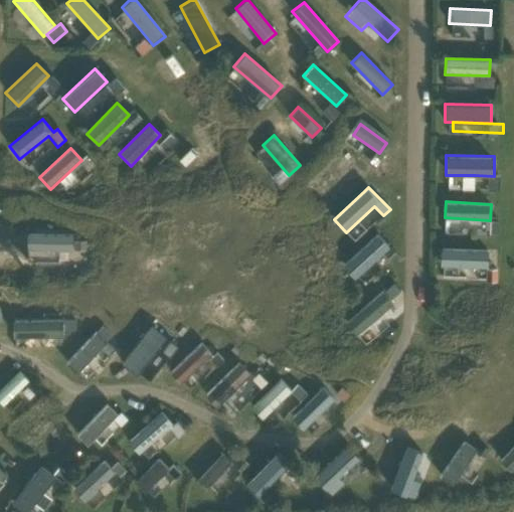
[(390,246),(377,233),(343,268),(355,281),(390,246)]
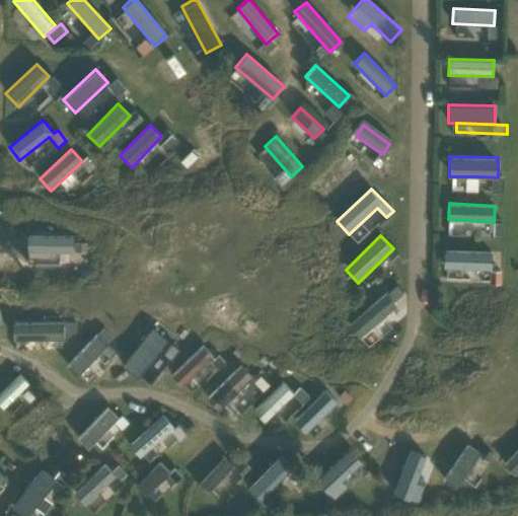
[(7,241),(1,251),(6,255),(0,266),(0,274),(2,275),(17,247),(7,241)]
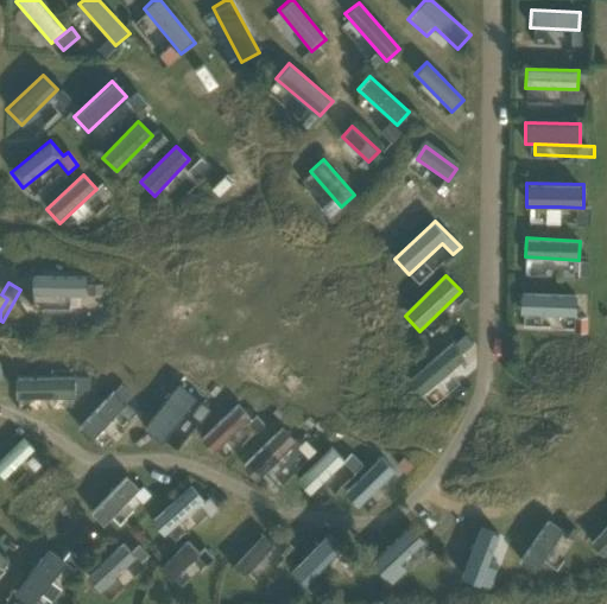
[(577,294),(520,293),(519,315),(576,316),(577,294)]
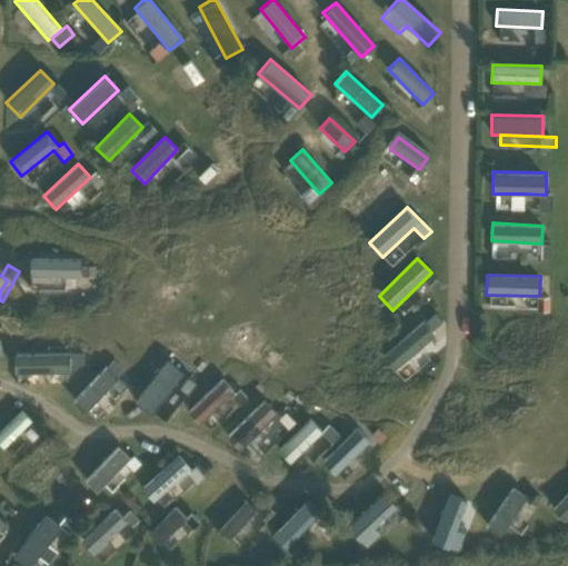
[(436,336),(422,321),(381,358),(395,373),(436,336)]
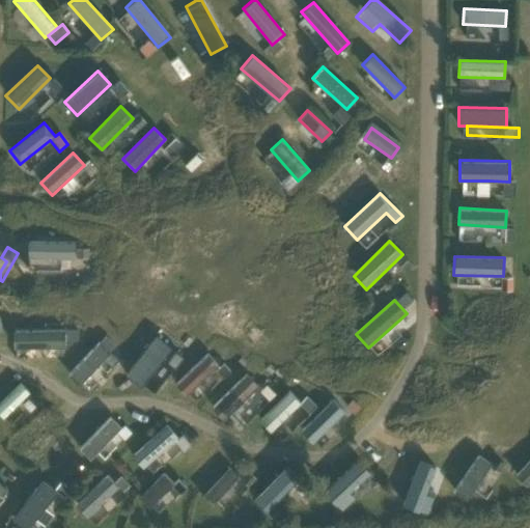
[(80,342),(80,332),(12,332),(12,349),(66,349),(66,342),(80,342)]
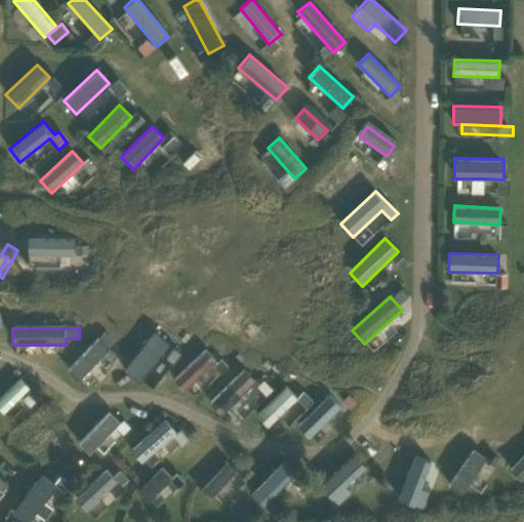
[(173,346),(160,333),(128,366),(149,386),(160,375),(152,367),(173,346)]
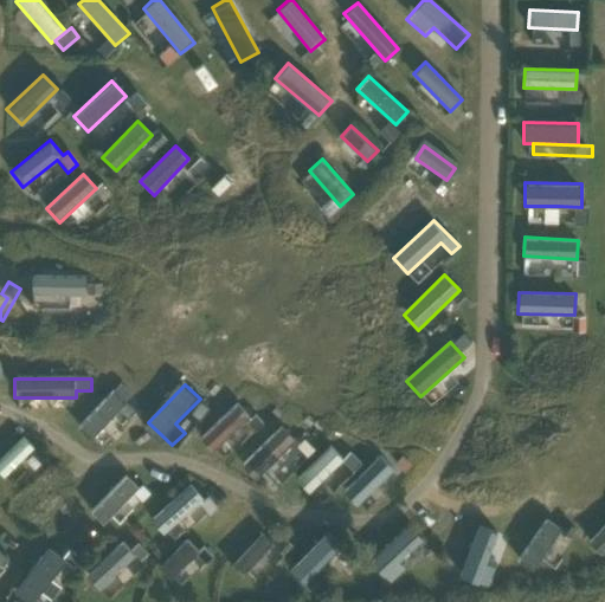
[(137,413),(113,389),(77,426),(91,440),(118,412),(129,421),(137,413)]
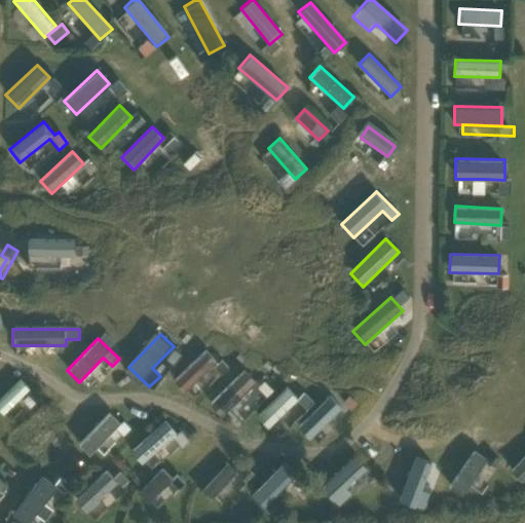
[(217,363),(207,350),(174,380),(184,391),(217,363)]
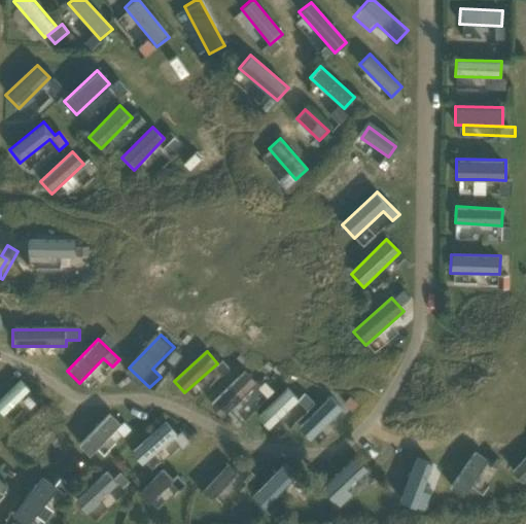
[(257,385),(243,370),(208,404),(223,418),(257,385)]
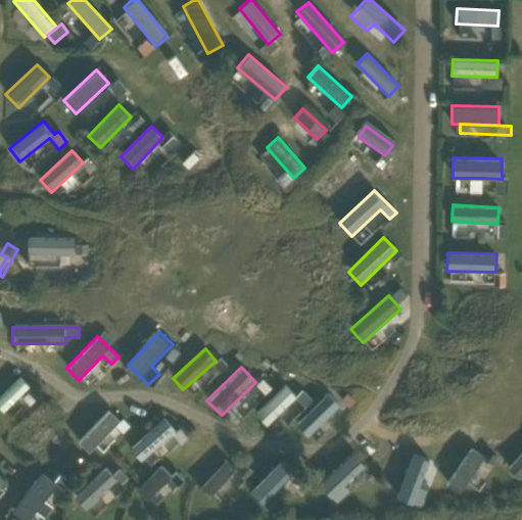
[(31,389),(20,379),(0,397),(0,409),(5,414),(31,389)]
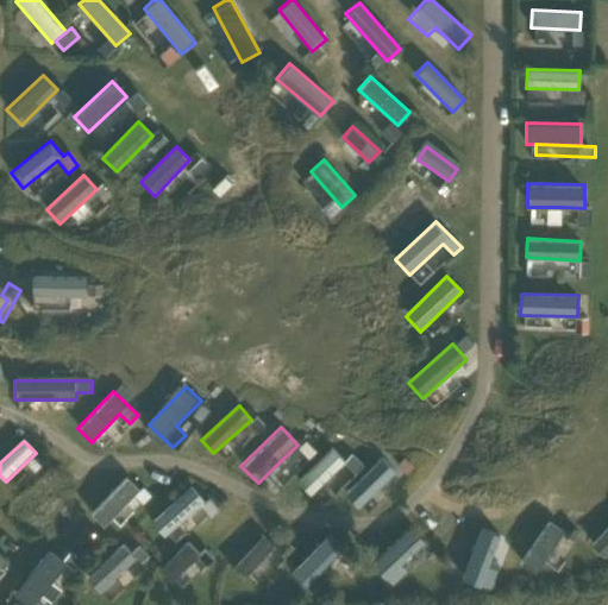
[(345,462),(331,448),(298,481),(312,496),(345,462)]
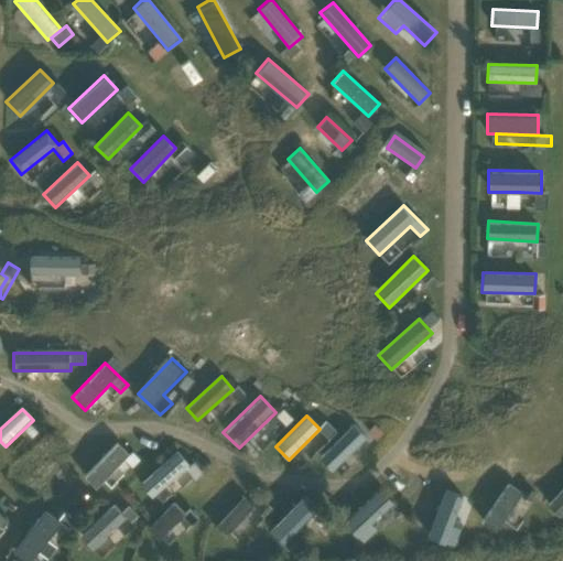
[(367,437),(354,424),(321,456),(333,470),(367,437)]
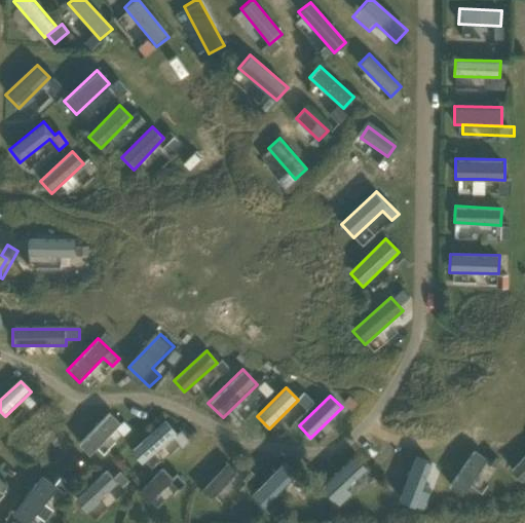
[(346,409),(316,433),(323,440),(351,416),(346,409)]
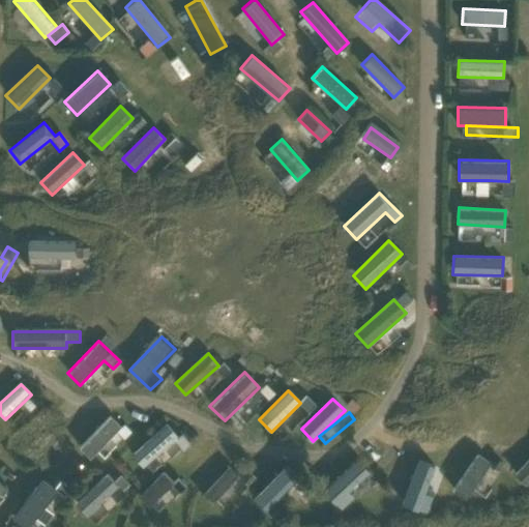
[(122,429),(111,417),(79,446),(90,458),(122,429)]
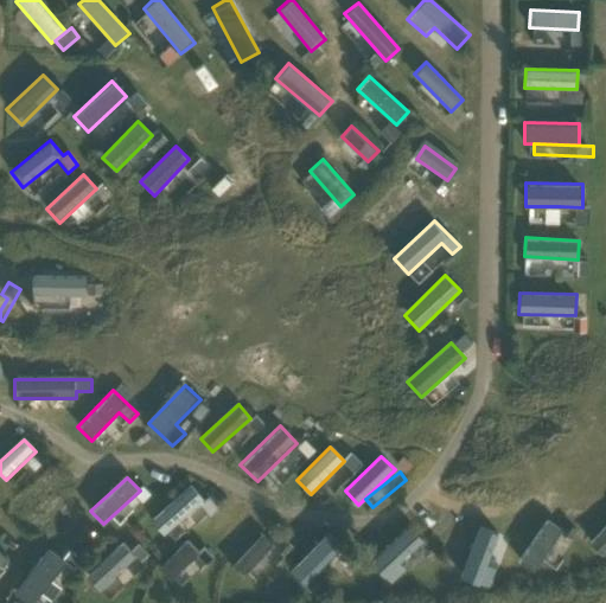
[(204,501),(190,485),(151,519),(165,536),(204,501)]
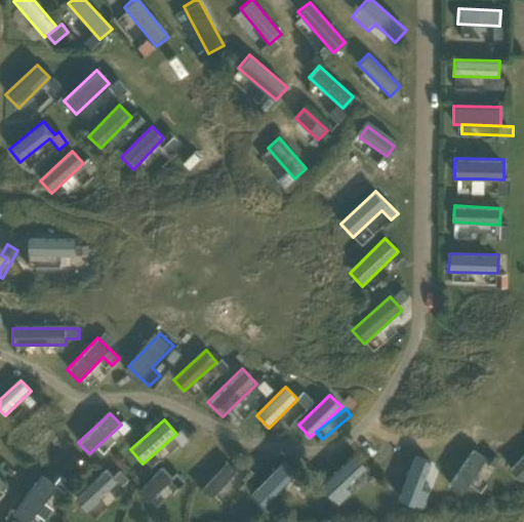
[(486,458),(473,450),(448,486),(461,495),(486,458)]
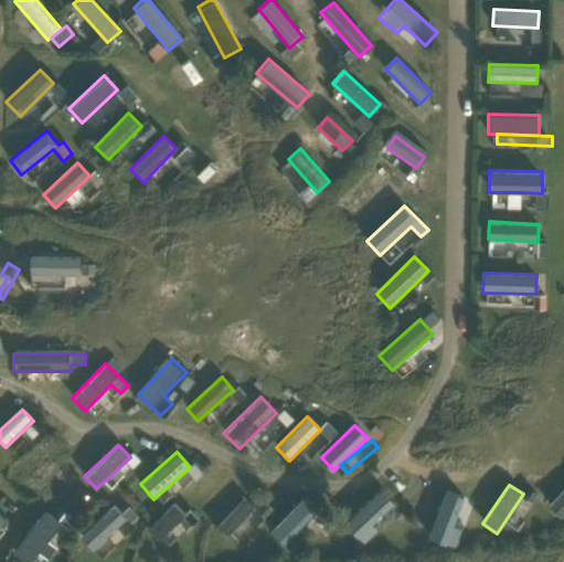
[(394,502),(382,489),(344,522),(364,543),(376,532),(370,525),(394,502)]
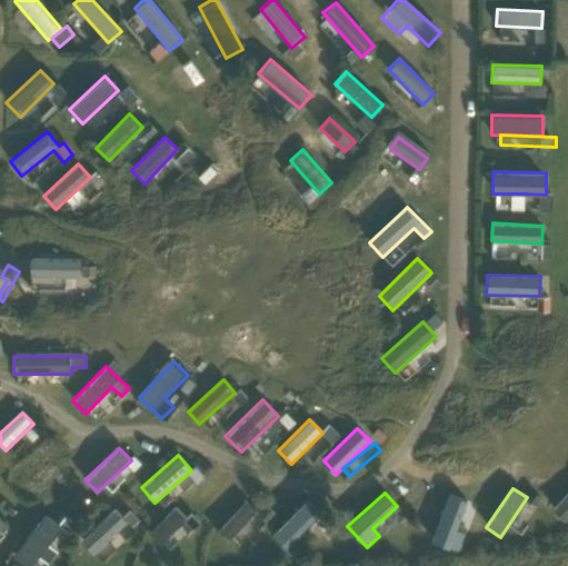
[(567,494),(554,510),(566,522),(567,519),(567,494)]
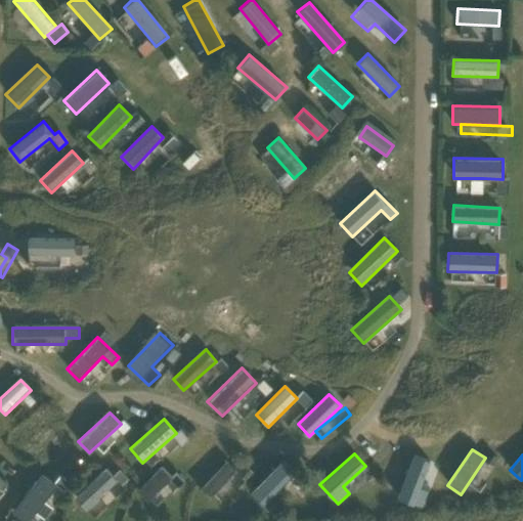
[(429,462),(412,456),(397,497),(421,507),(427,490),(420,487),(429,462)]
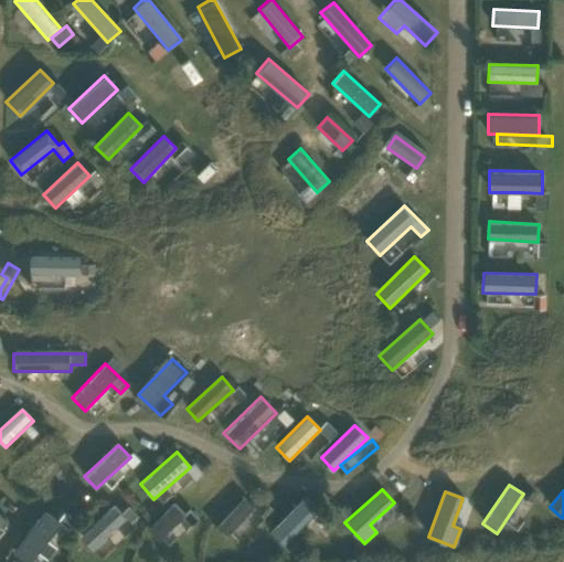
[(257,510),(246,498),(215,530),(226,541),(257,510)]
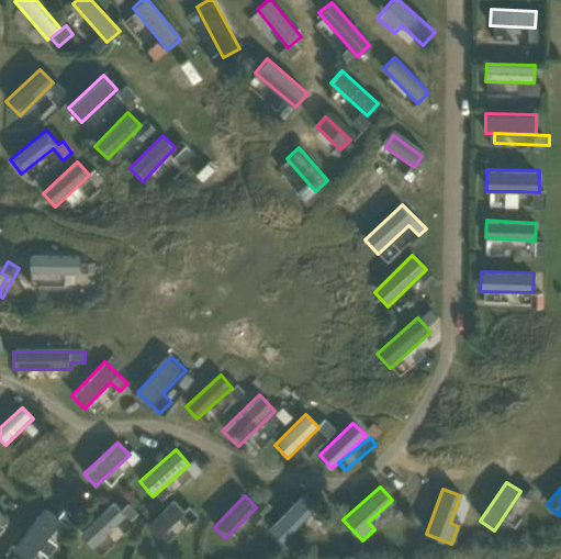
[(314,509),(302,498),(279,522),(290,533),(314,509)]
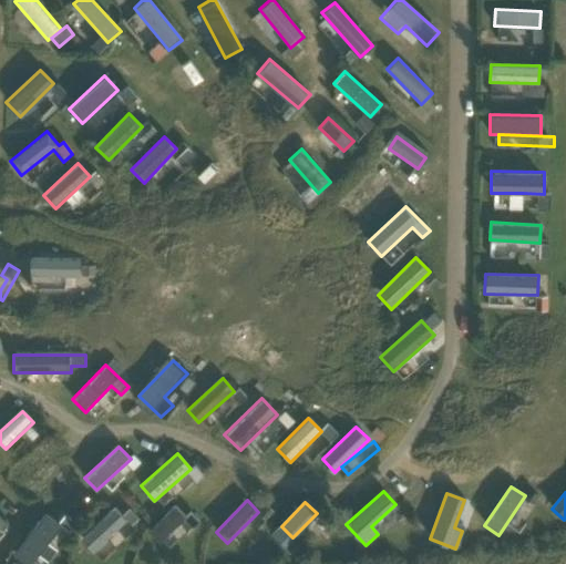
[(186,518),(174,505),(148,532),(162,543),(186,518)]
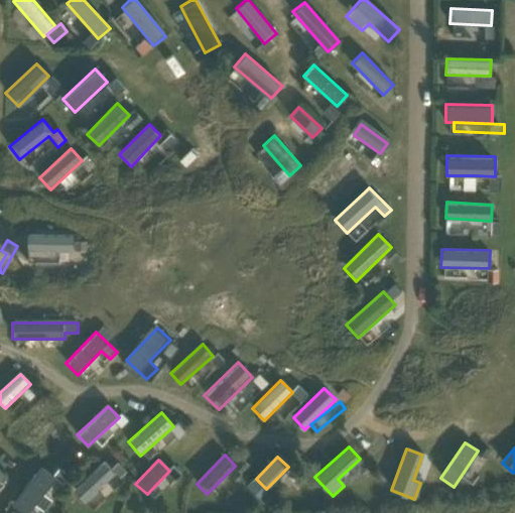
[(114,474),(102,462),(74,490),(86,503),(114,474)]
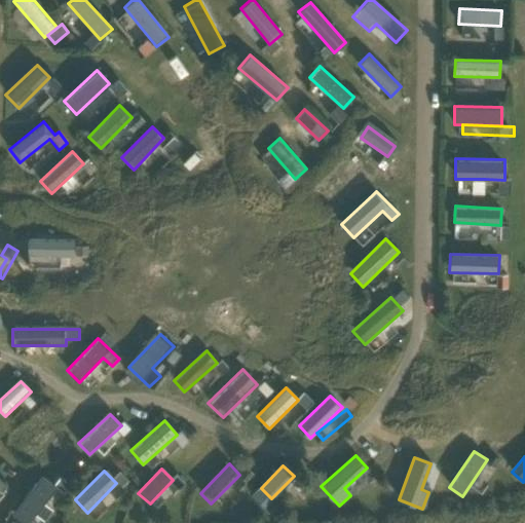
[(0,497),(12,487),(0,473),(0,483),(2,486),(0,487),(0,497)]
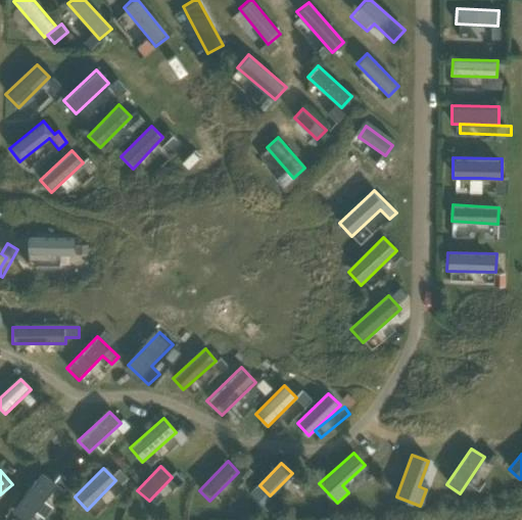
[(54,486),(41,476),(17,508),(31,517),(54,486)]
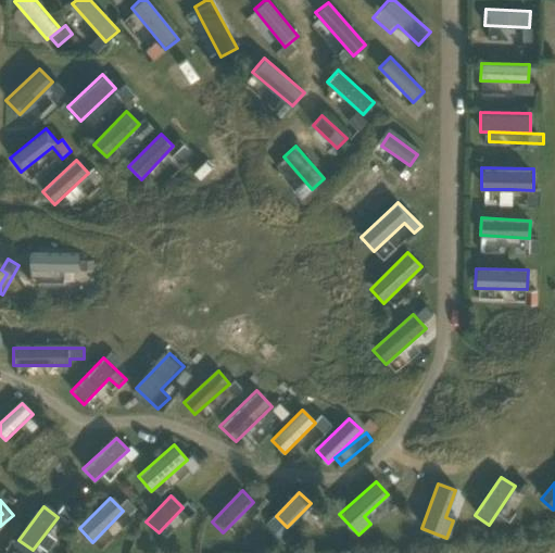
[(60,536),(75,513),(66,507),(51,530),(60,536)]
